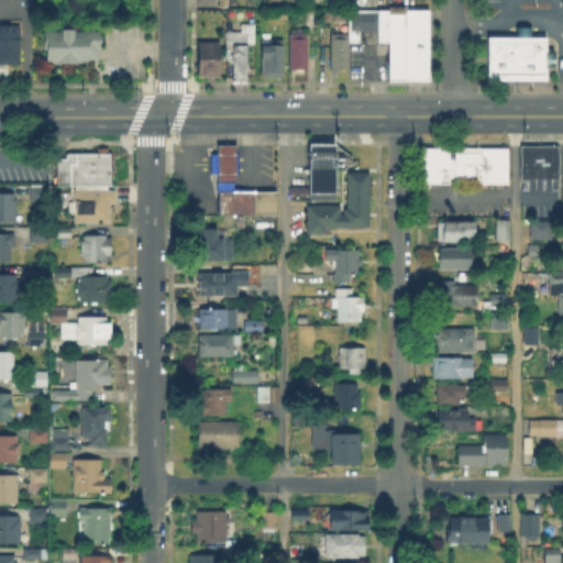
[(424,9),(424,10),(431,10),(431,81),(388,81),(389,43),(379,42),(379,32),(361,32),(360,42),(350,42),(350,9),(351,9),(424,9)]
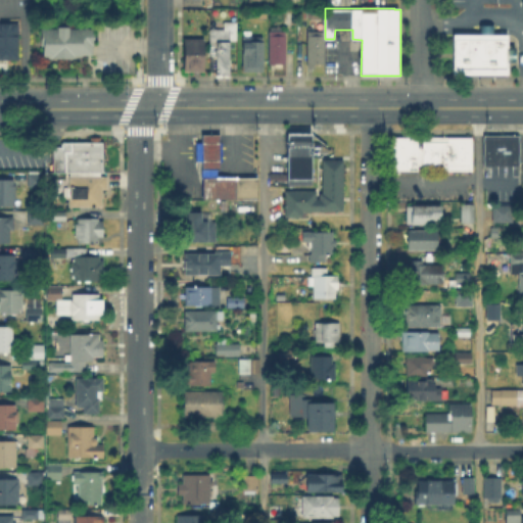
[(0,18),(19,18),(18,60),(0,60),(0,18)]
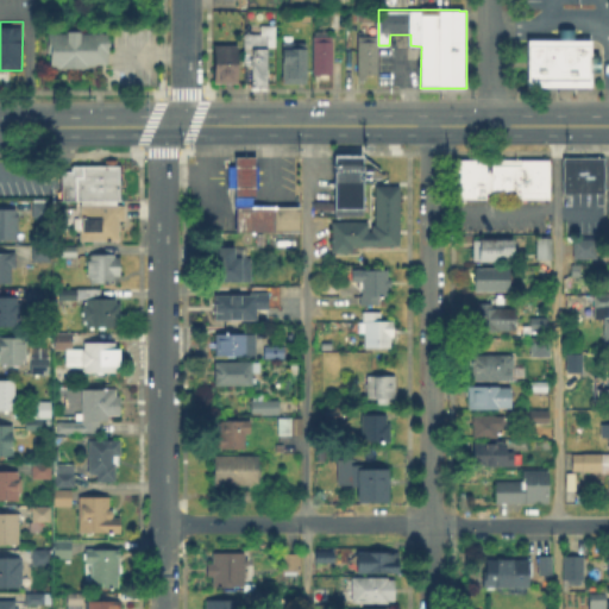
[(575,30),(575,39),(591,39),(591,86),(531,86),(531,39),(558,39),(558,30),(575,30)]
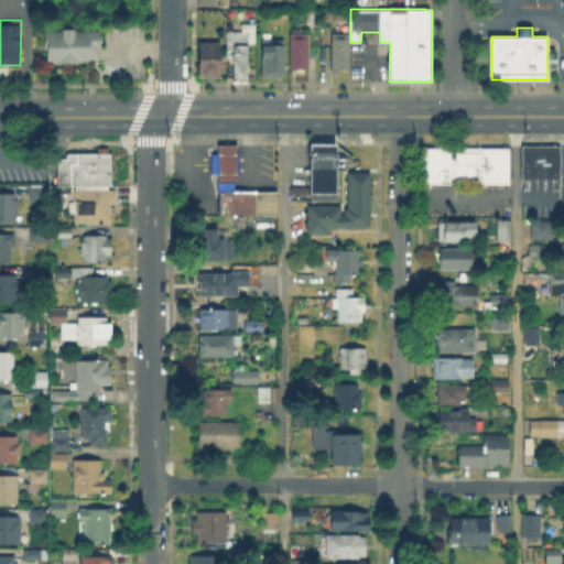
[(101,46),(101,63),(49,63),(49,46),(46,46),(46,30),(101,31),(101,46)]
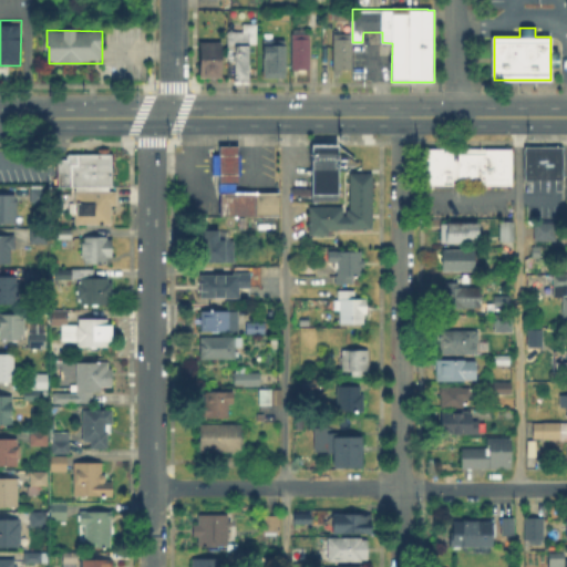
[(249,61),(249,83),(237,83),(237,61),(225,61),(225,44),(227,44),(227,31),(249,31),(249,61)]
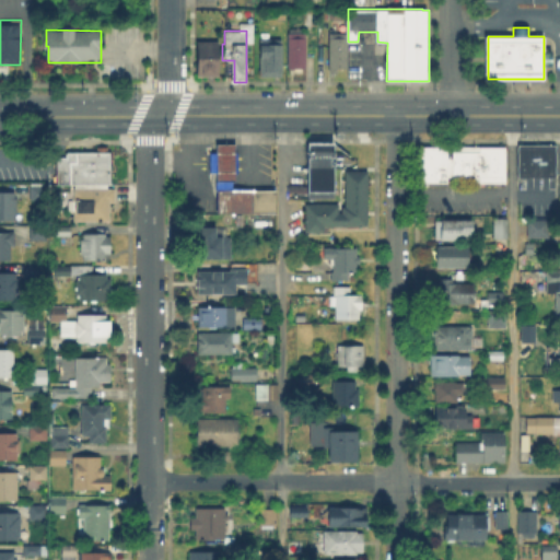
[(305,68),(290,68),(290,32),(305,32),(305,68)]
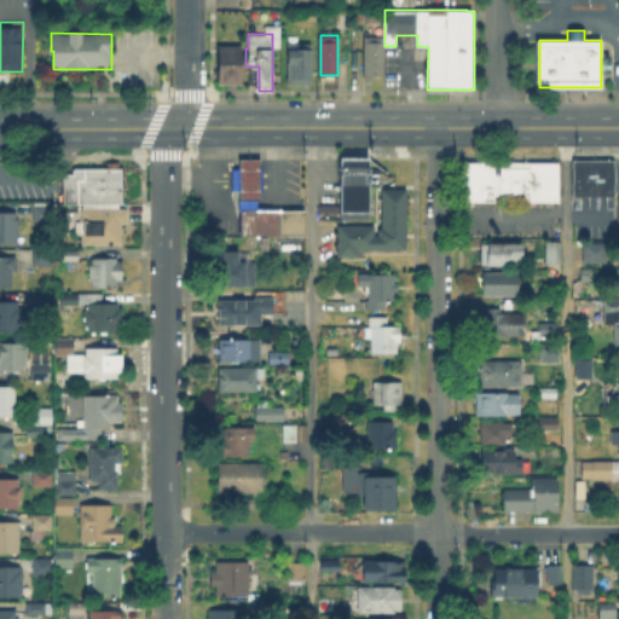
[(385,36),(385,74),(370,74),(370,77),(365,77),(366,36),(385,36)]
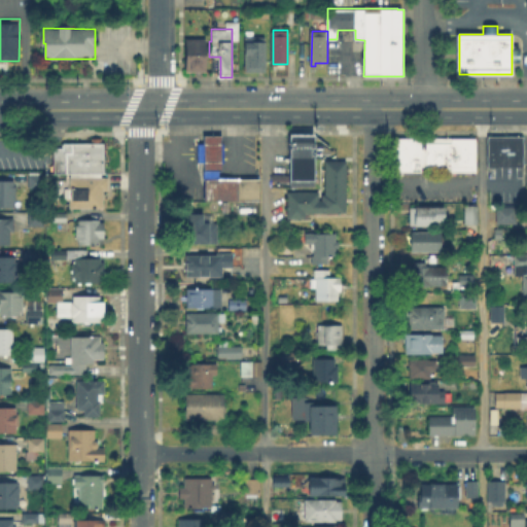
[(202,37),(202,39),(205,39),(205,72),(195,72),(194,76),(184,76),(184,56),(187,56),(187,37),(202,37)]
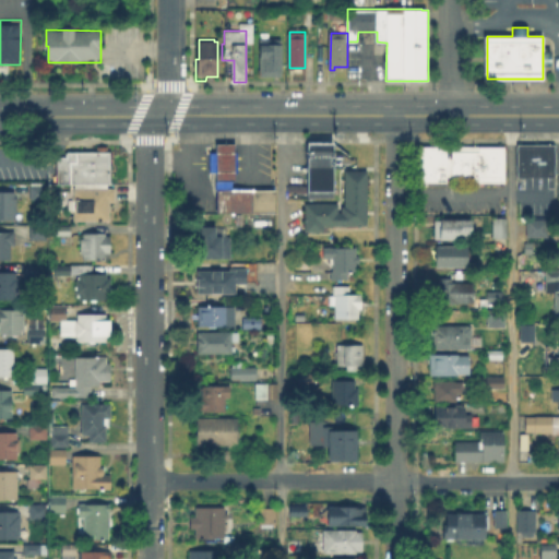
[(282,76),(260,75),(260,39),(283,39),(282,76)]
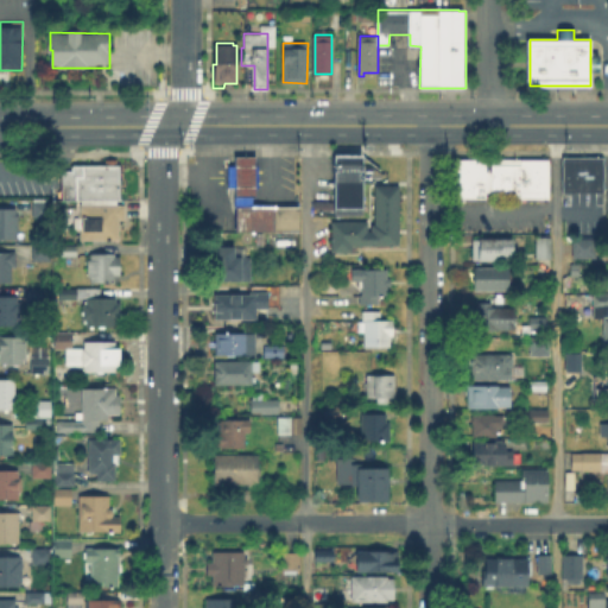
[(258,156),(258,206),(299,206),(299,232),(235,232),(235,198),(236,198),(238,185),(229,185),(229,165),(238,165),(238,156),(258,156)]
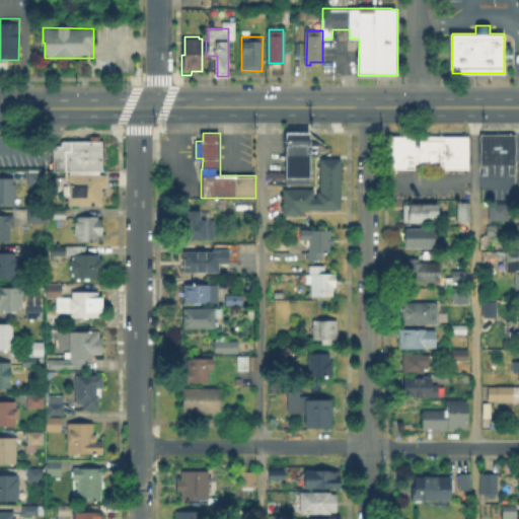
[(310,183),(286,183),(286,133),(310,134),(310,183)]
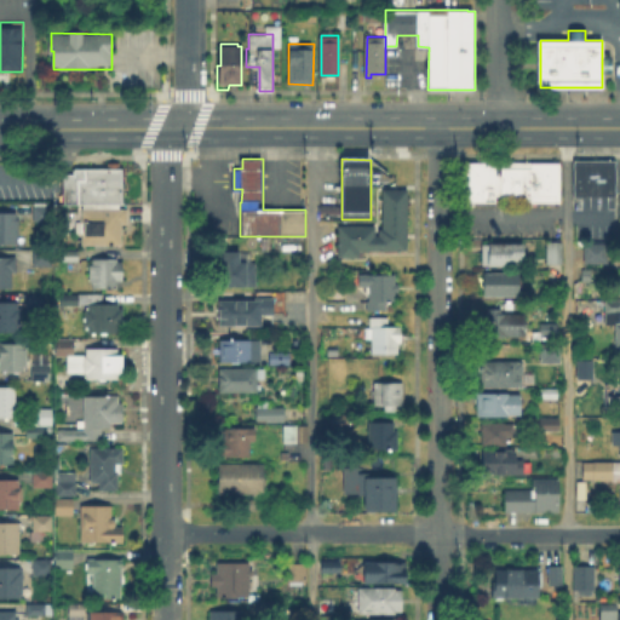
[(616,197),(574,197),(574,160),(616,160),(616,197)]
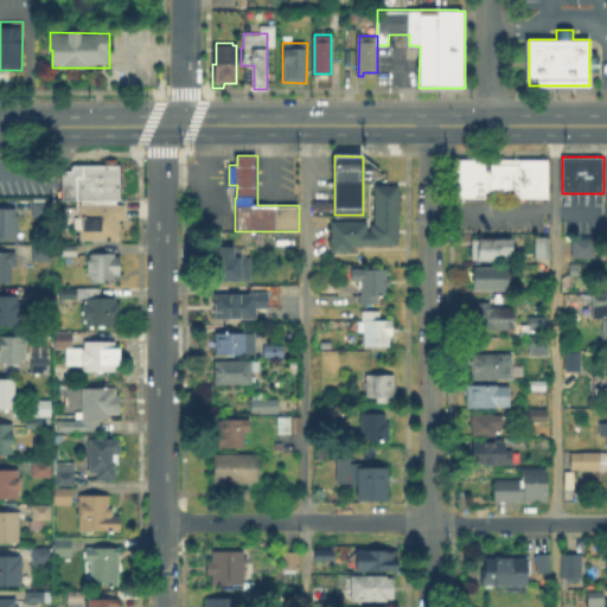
[(549,159),(549,199),(515,199),(515,193),(483,193),(483,198),(458,198),(458,159),(549,159)]
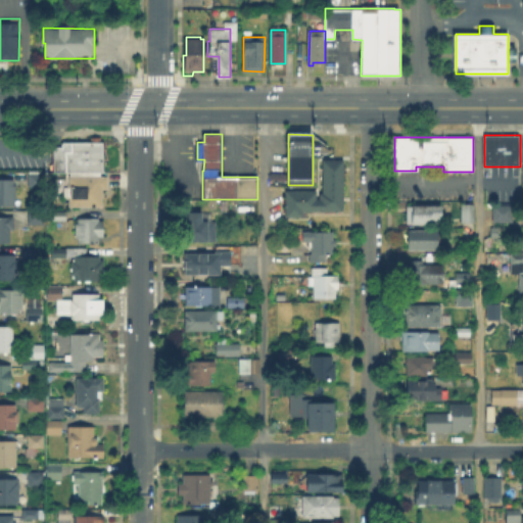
[(104,165),(104,173),(107,173),(107,190),(104,189),(104,206),(69,206),(70,173),(52,173),(52,149),(64,149),(64,142),(104,142),(104,165)]
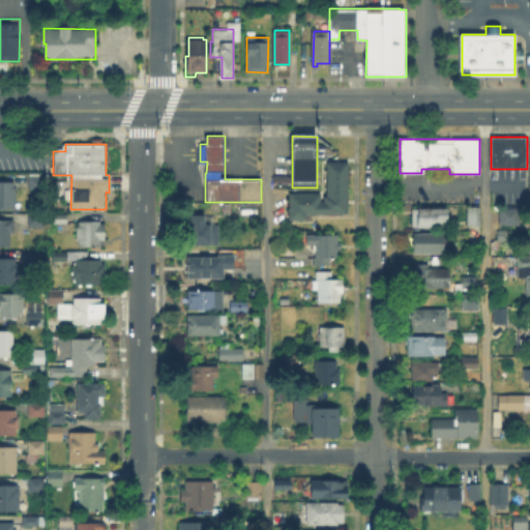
[(348,200),(348,215),(312,215),(312,222),(290,222),(290,194),(322,194),(322,200),(327,200),(327,163),(348,163),(348,200)]
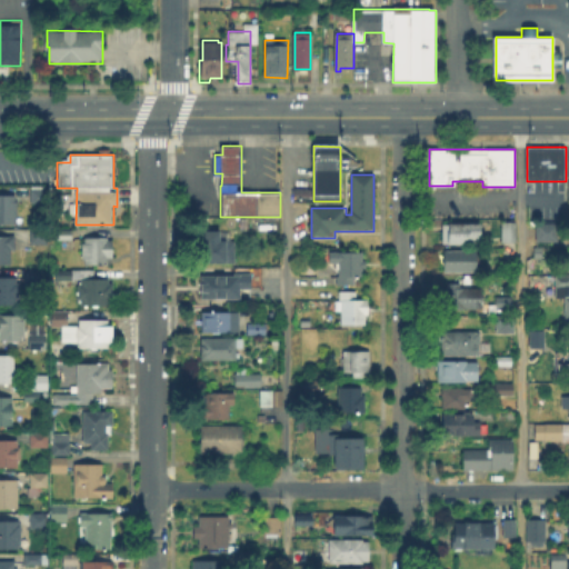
[(48,203),(31,203),(31,189),(48,190),(48,203)]
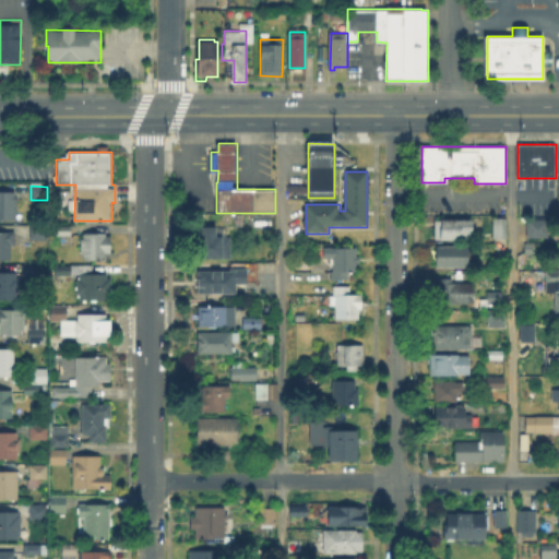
[(16,219),(0,219),(0,192),(16,192),(16,219)]
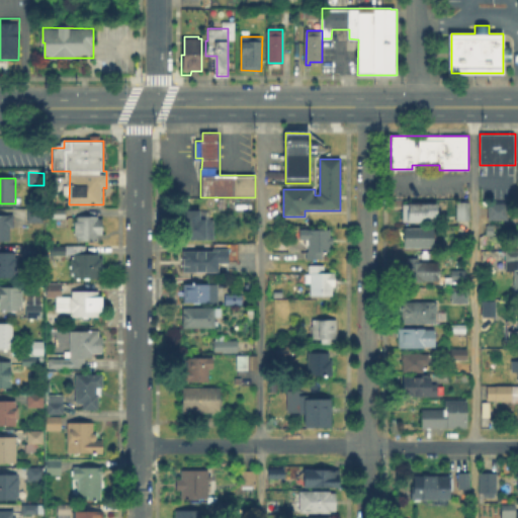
[(469,221),(458,221),(458,202),(469,202),(469,221)]
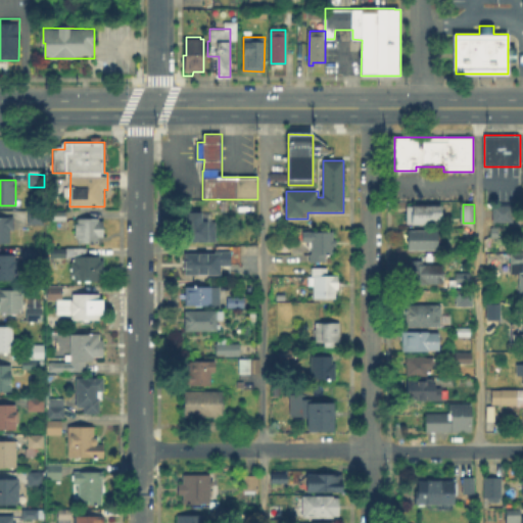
[(513,221),(494,221),(494,205),(513,205),(513,221)]
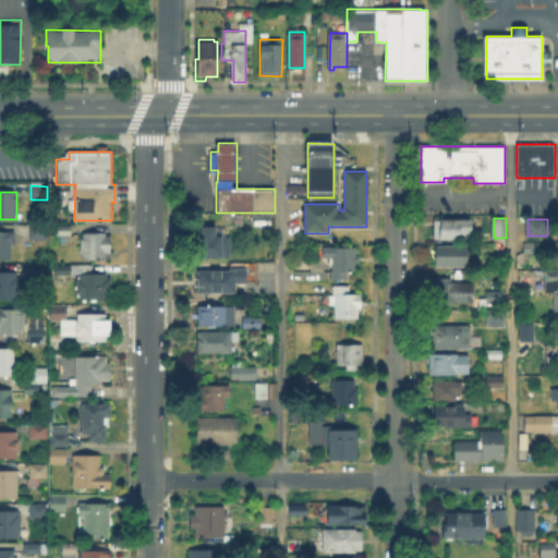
[(461,238),(434,238),(434,220),(472,220),(472,234),(461,234),(461,238)]
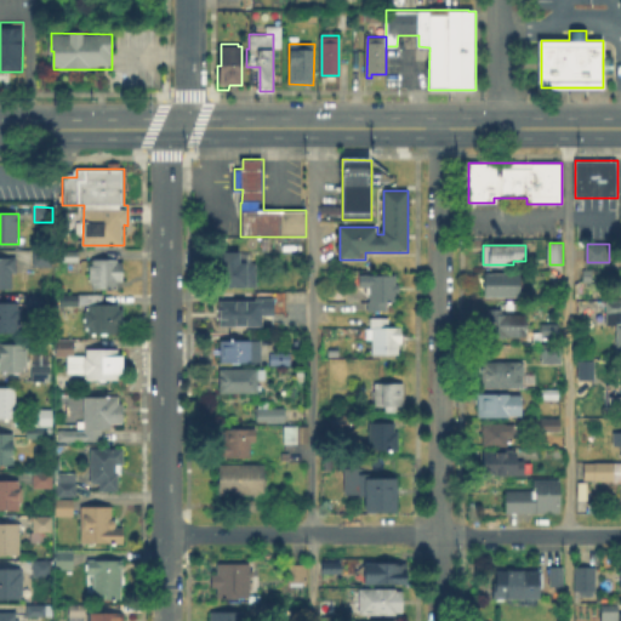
[(52,266),(34,266),(34,250),(52,250),(52,266)]
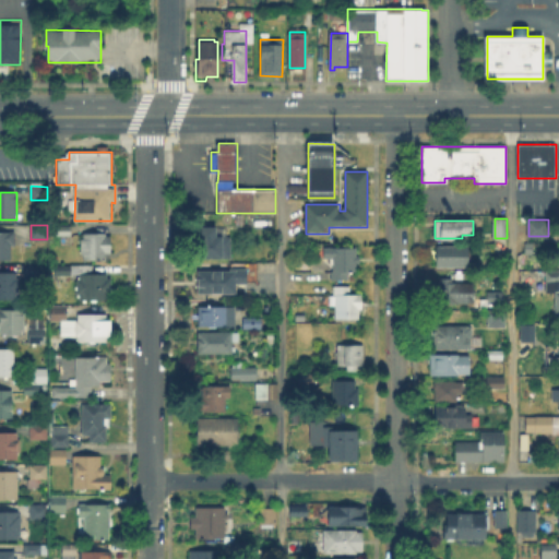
[(70,236),(70,244),(63,244),(63,236),(57,236),(57,225),(70,225),(70,236)]
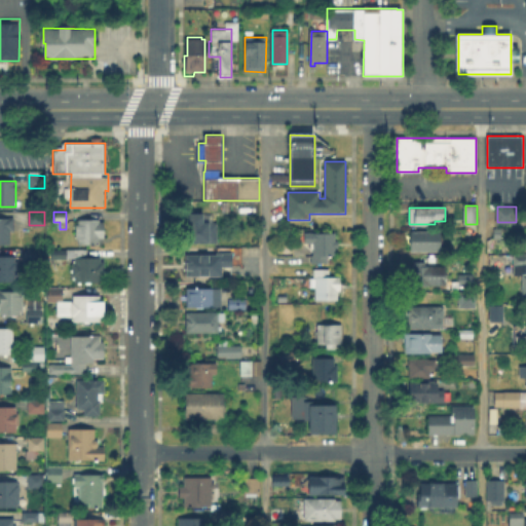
[(210,215),(210,223),(218,223),(218,242),(186,242),(187,215),(210,215)]
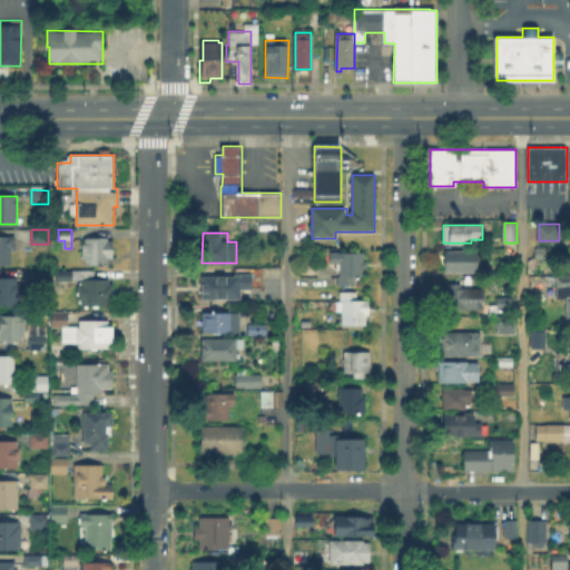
[(15,265),(0,265),(0,236),(15,237),(15,265)]
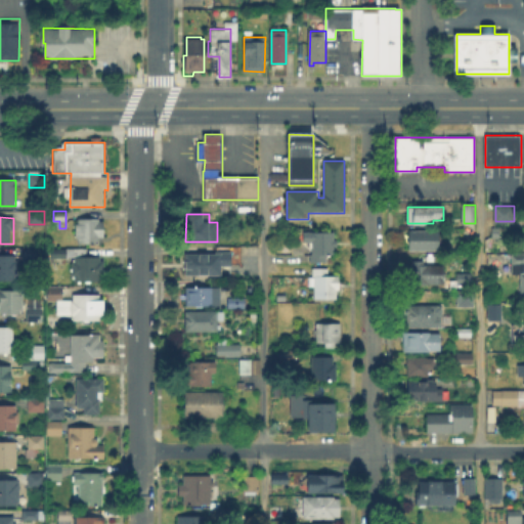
[(98,246),(76,246),(76,220),(104,220),(104,236),(98,236),(98,246)]
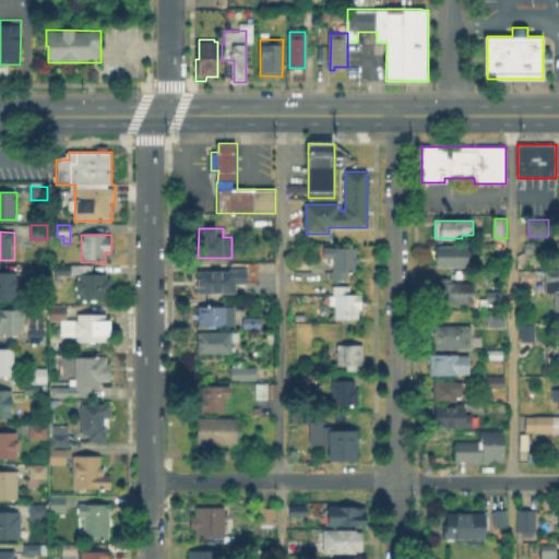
[(352,242),(352,248),(358,248),(358,272),(349,272),(349,280),(331,280),(332,258),(324,258),(324,247),(343,247),(343,242),(352,242)]
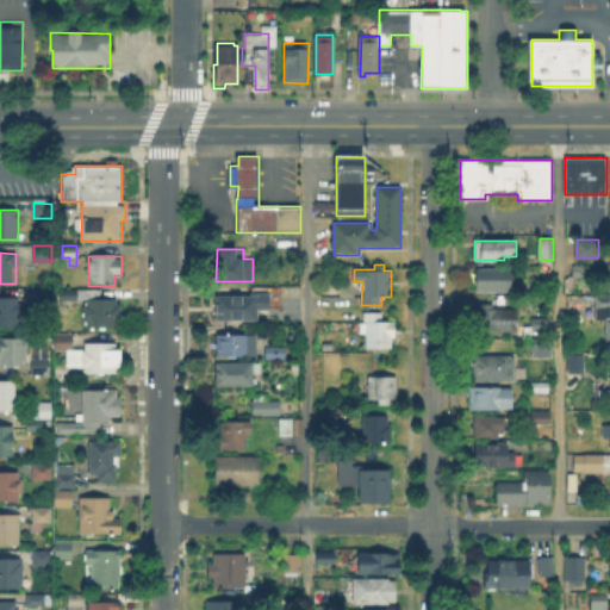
[(510,267),(510,273),(518,273),(518,285),(510,285),(510,291),(477,291),(477,266),(510,267)]
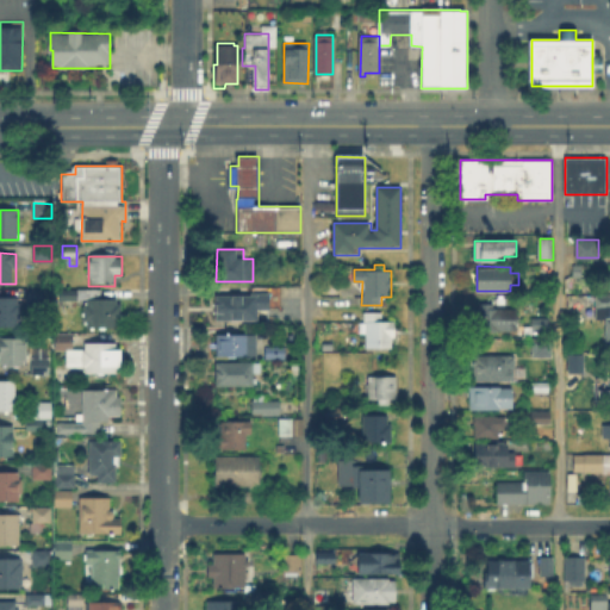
[(26,300),(26,290),(54,290),(54,302),(26,300)]
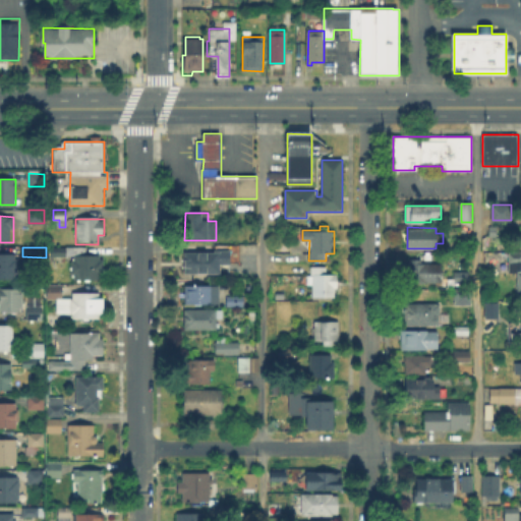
[(51,256),(51,248),(73,248),(73,256),(51,256)]
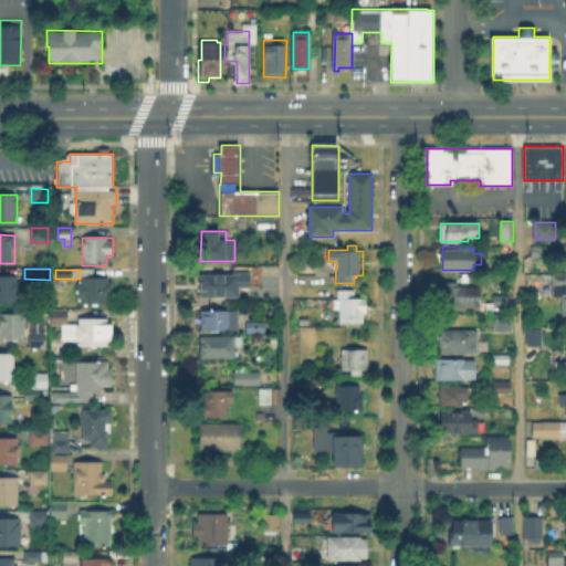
[(242,297),(199,297),(199,274),(249,274),(249,287),(242,287),(242,297)]
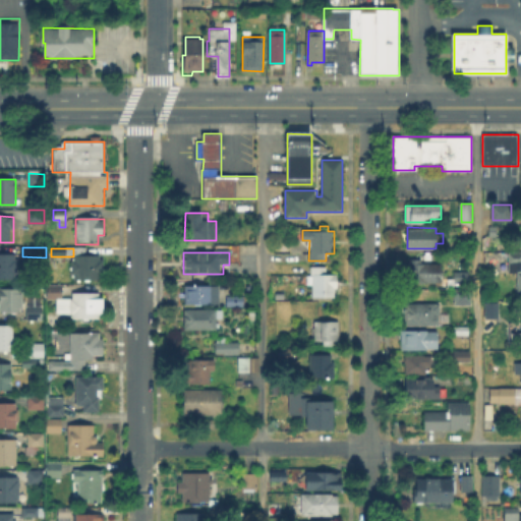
[(484,271),(484,252),(503,252),(503,271),(484,271)]
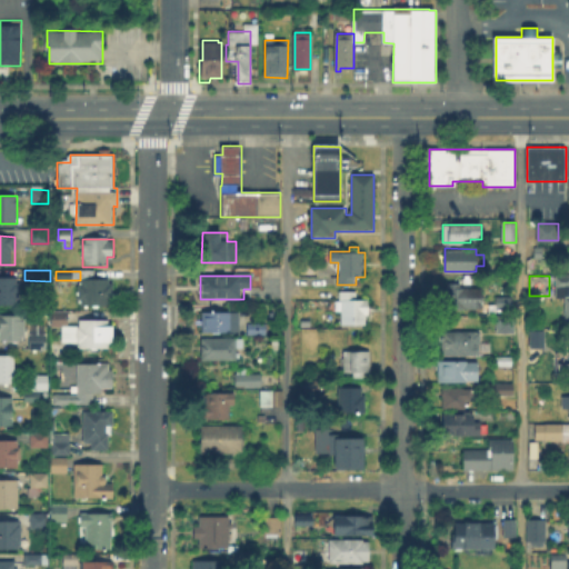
[(568,276),(568,322),(566,322),(566,297),(558,297),(558,276),(568,276)]
